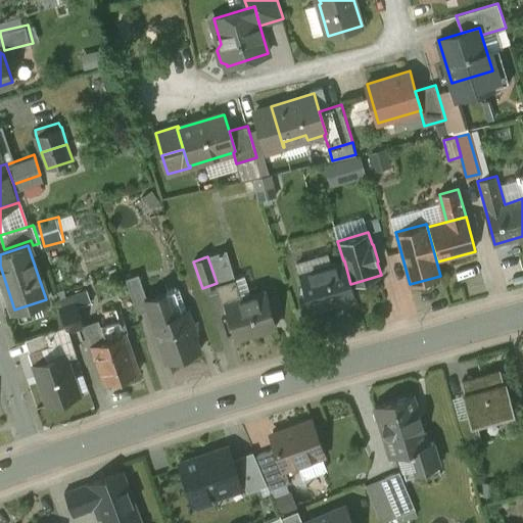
[(343,260),(300,274),(312,311),(333,304),(332,302),(353,296),(353,297),(354,297),(350,284),(344,260),(343,260)]
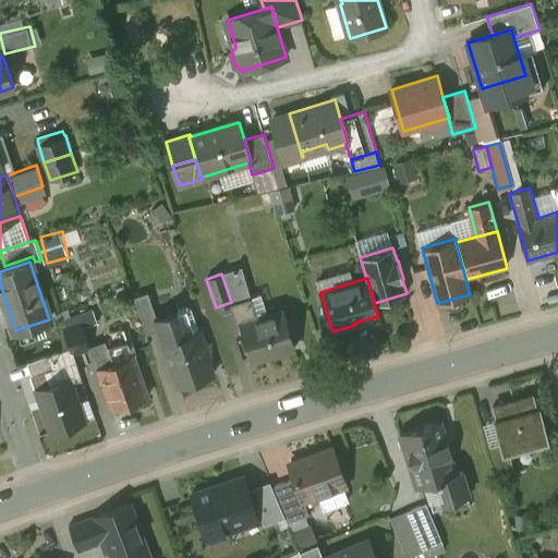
[(148,291),(134,296),(147,334),(159,329),(156,319),(158,319),(148,291)]
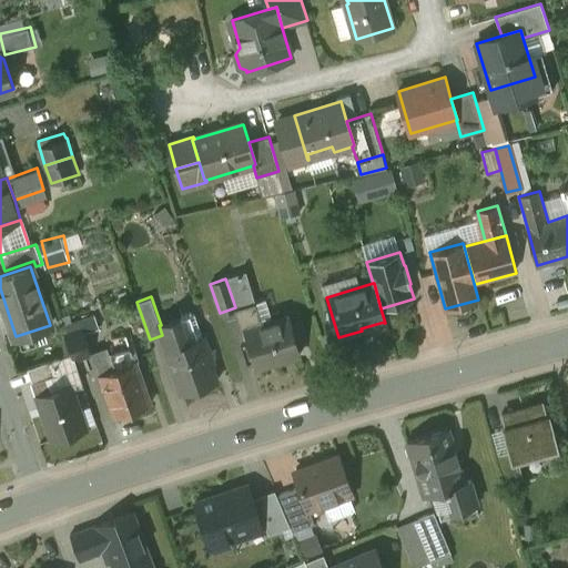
[(286,314),(262,322),(255,303),(235,310),(243,332),(245,331),(256,367),(300,353),(286,314)]
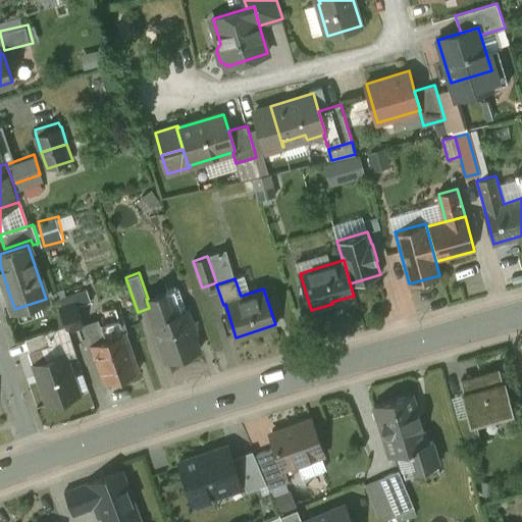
[(187,310),(179,288),(175,286),(167,289),(165,293),(173,314),(187,310)]
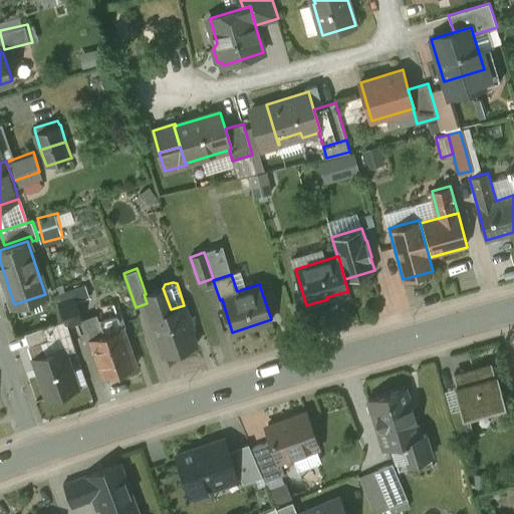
[(86,285),(57,295),(60,301),(60,302),(75,297),(76,301),(90,296),(86,285)]
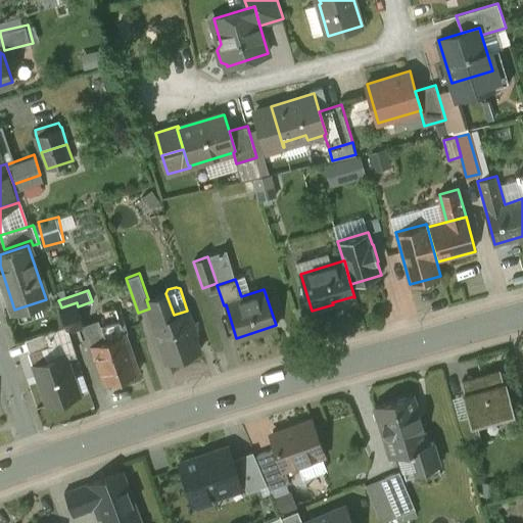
[(187,311),(174,315),(165,293),(148,299),(146,299),(149,308),(168,362),(200,350),(195,335),(197,334),(189,310),(187,311)]
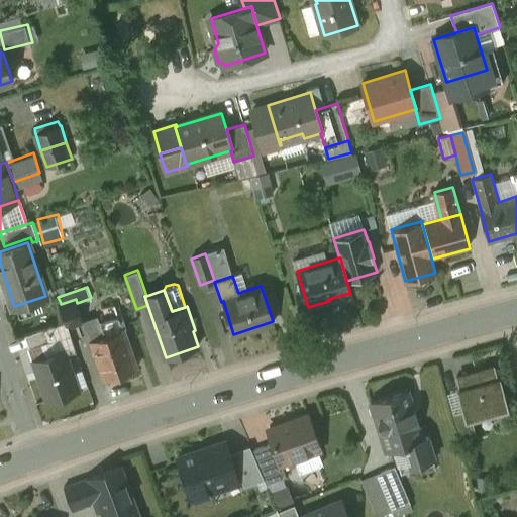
[(76,299),(61,304),(61,303),(60,304),(65,321),(66,321),(68,327),(69,327),(84,322),(77,303),(76,299)]
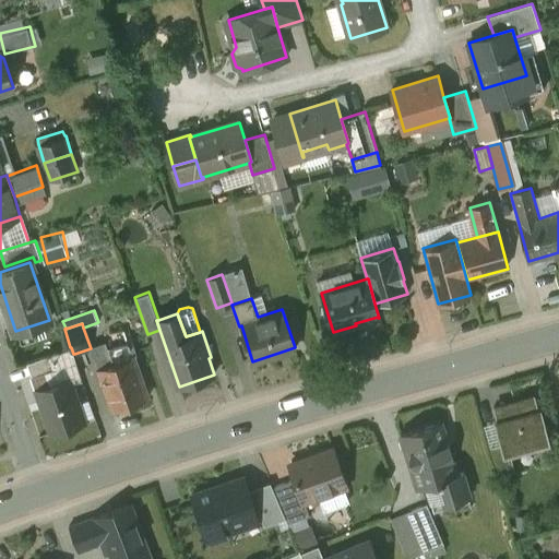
[(129,342),(108,348),(114,363),(98,368),(114,409),(149,397),(134,356),(133,356),(129,342)]
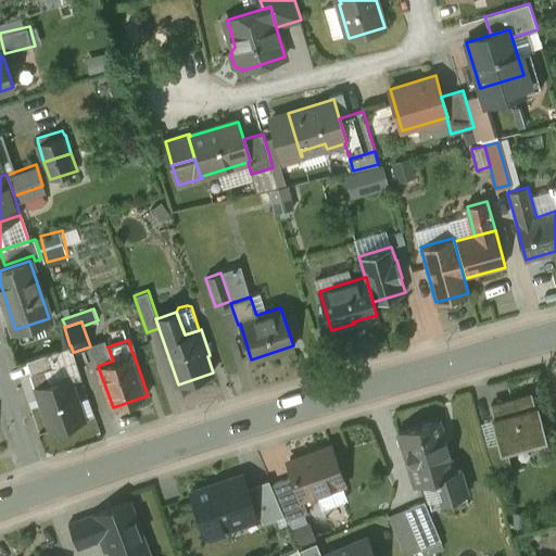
[(70,345),(50,353),(55,367),(46,370),(50,383),(71,376),(71,377),(80,374),(74,352),(73,352),(71,345),(70,345)]
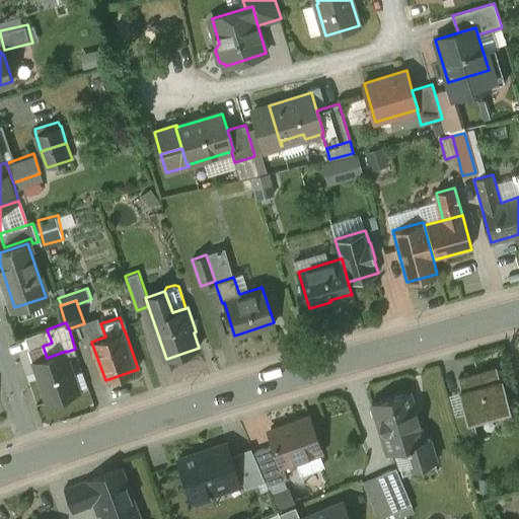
[(47,329),(25,337),(29,350),(43,346),(52,343),(47,329)]
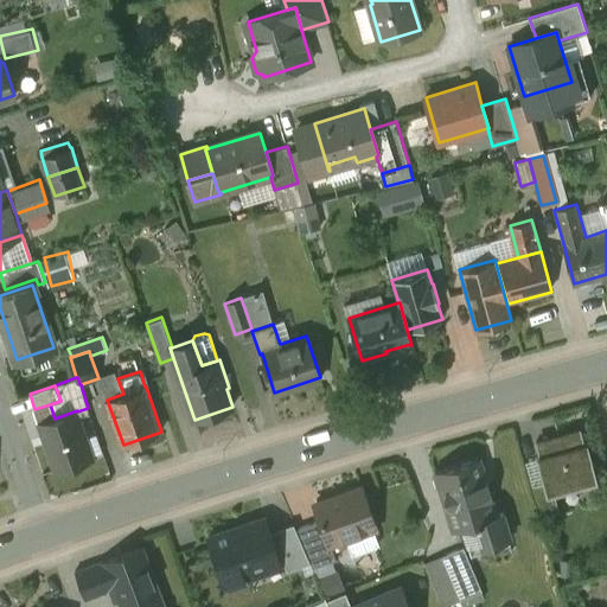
[(55,419),(39,423),(56,468),(93,455),(77,411),(77,410),(55,419)]
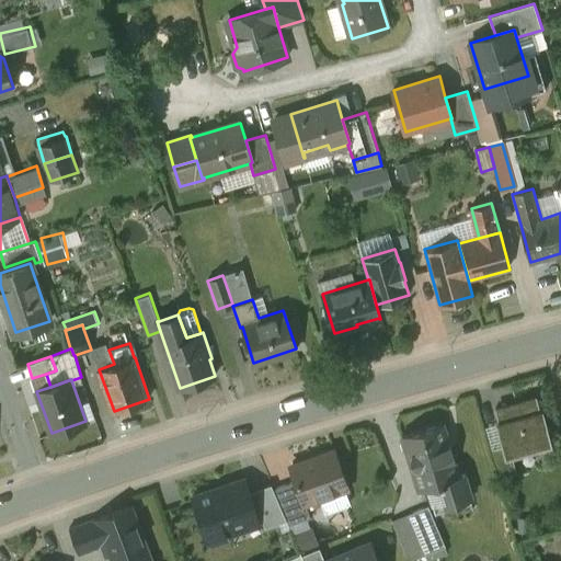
[(536,397),(496,409),(500,422),(499,423),(506,451),(550,439),(541,410),(540,411),(536,397)]
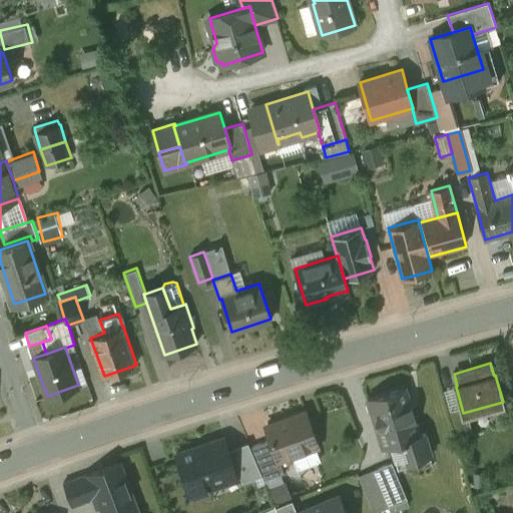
[(405,387),(368,398),(384,447),(397,443),(420,436),(419,435),(405,387)]
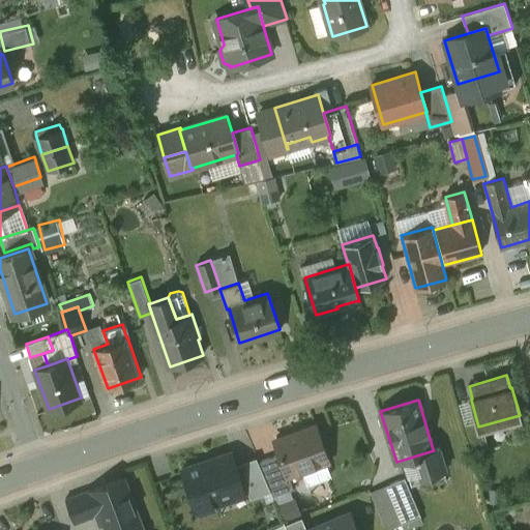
[(316,425),(274,440),(280,453),(288,475),(289,475),(302,470),(306,481),(311,483),(328,477),(330,473),(326,461),(328,461),(316,425)]
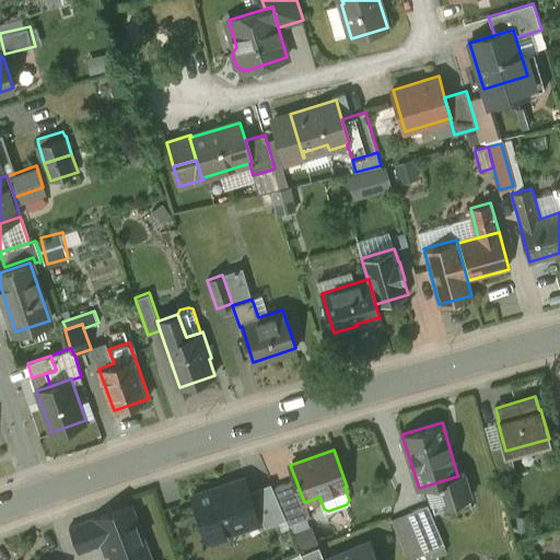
[(458,476),(433,483),(440,504),(471,496),(464,473),(457,475),(458,476)]
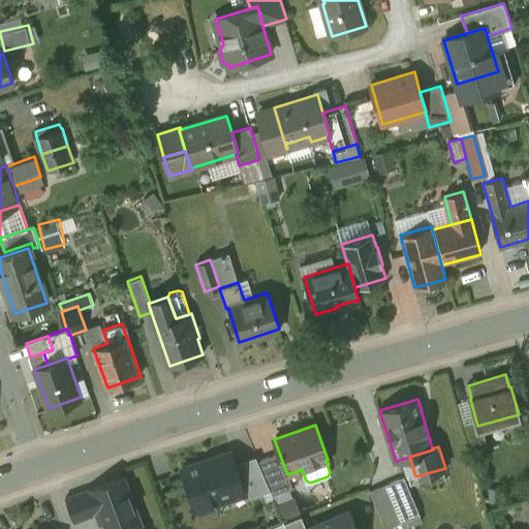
[(232,450),(184,466),(197,507),(246,492),(232,450)]
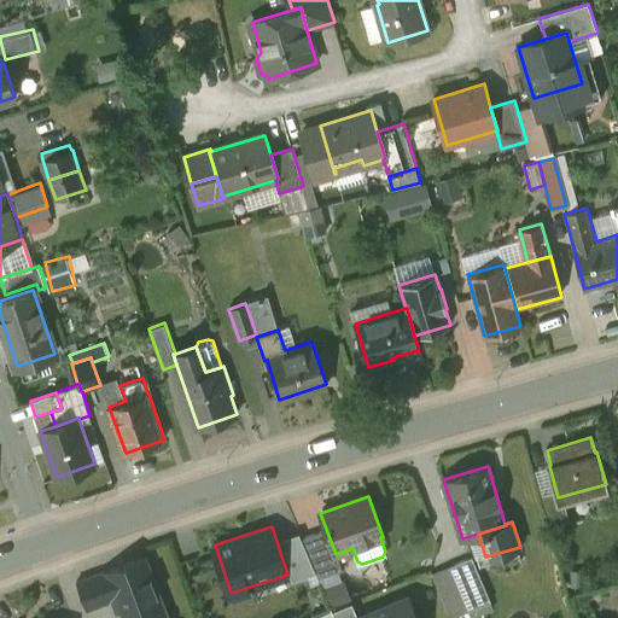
[(326,529),(302,538),(319,578),(343,570),(337,554),(336,554),(326,529)]
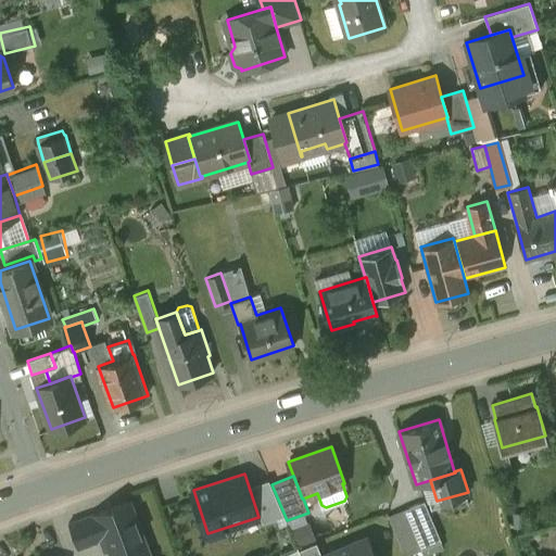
[(130,501),(70,523),(78,547),(104,538),(111,555),(146,555),(151,554),(130,501)]
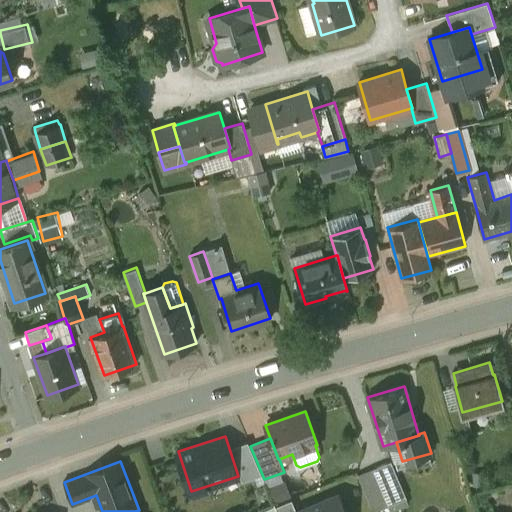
[(391,461),(372,469),(388,505),(406,497),(391,461)]
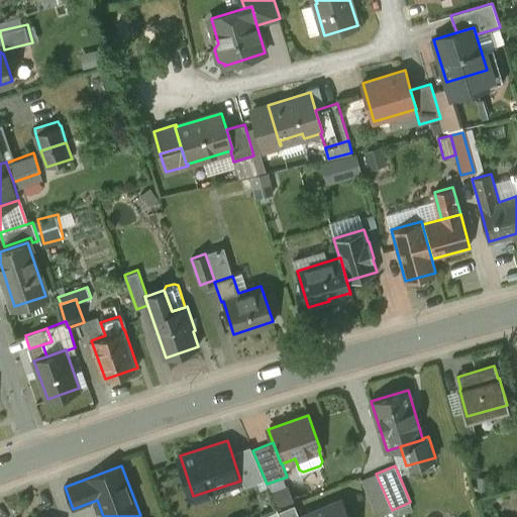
[(299,516),(348,516),(341,500),(299,516)]
